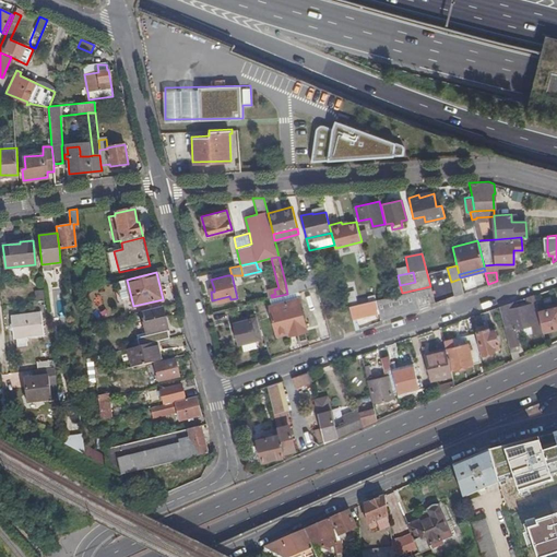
[(318,286),(315,275),(285,282),(287,294),(318,286)]
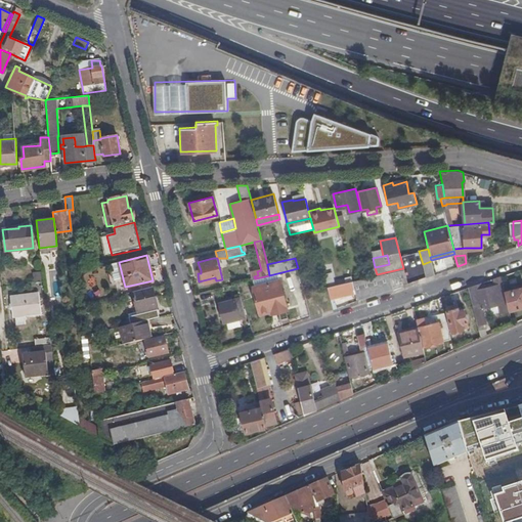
[(431,261),(423,264),(426,276),(435,274),(431,261)]
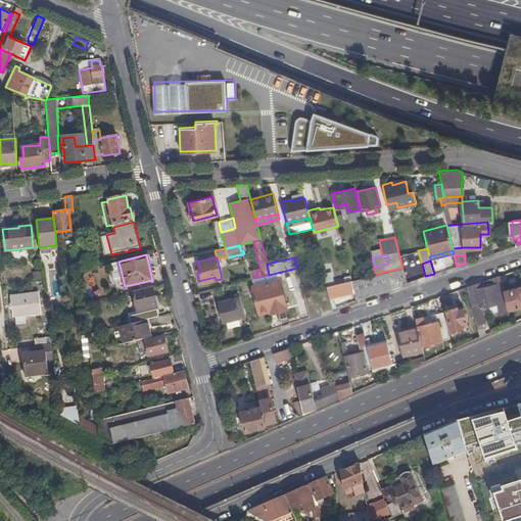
[(119,262),(110,264),(113,280),(123,278),(119,262)]
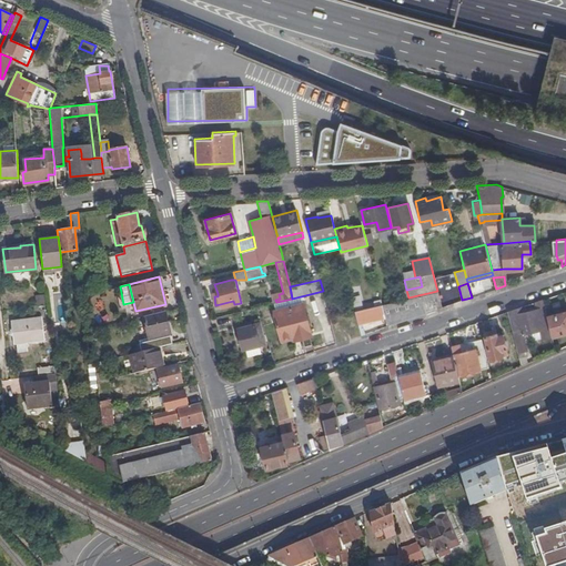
[(408,297),(382,304),(384,316),(386,326),(441,307),(437,291),(408,297)]
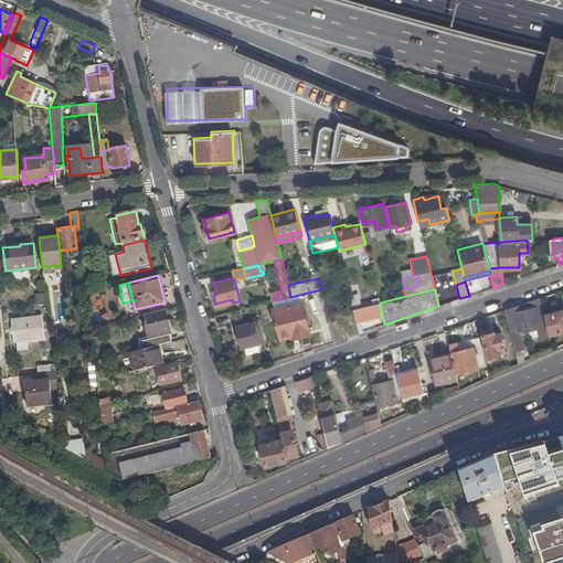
[(379,294),(381,301),(394,298),(393,290),(379,294)]
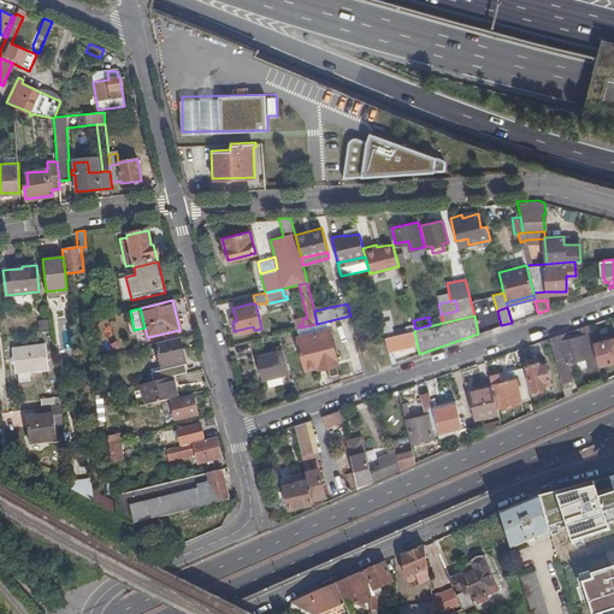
[(391,319),(381,320),(385,337),(395,335),(391,319)]
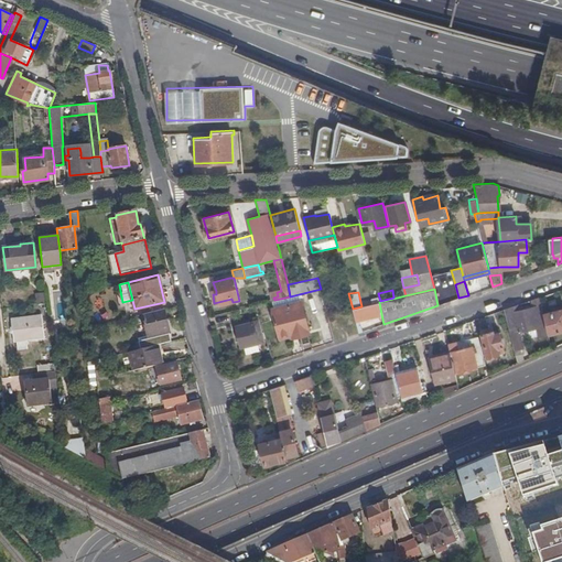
[(519,304),(504,309),(514,348),(523,346),(520,331),(536,326),(538,336),(548,334),(542,313),(539,298),(530,300),(531,307),(521,310),(519,304)]
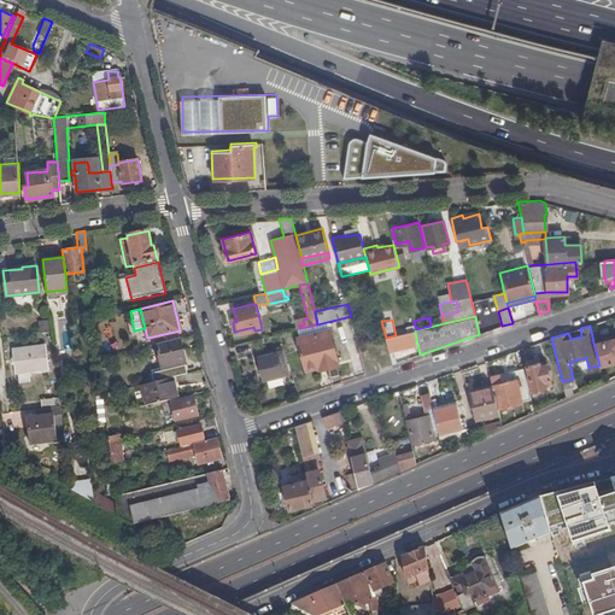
[(322,361),(323,365),(338,362),(329,329),(298,338),(304,364),(322,361)]
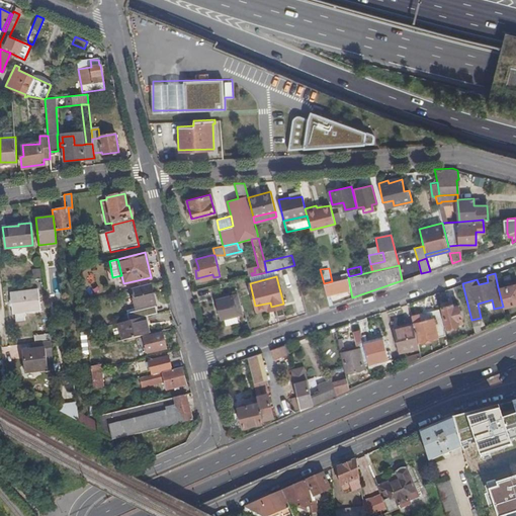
[(348,277),(341,279),(332,281),(324,283),(327,294),(350,288),(348,277)]
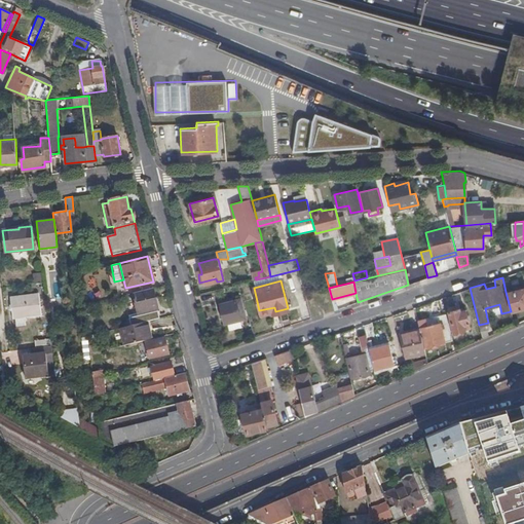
[(523,287),(506,292),(511,311),(523,307),(523,287)]
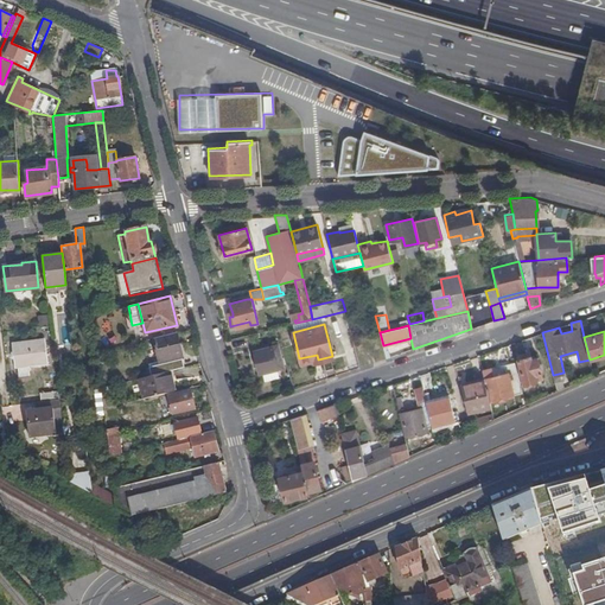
[(183,356),(177,332),(153,338),(159,361),(183,356)]
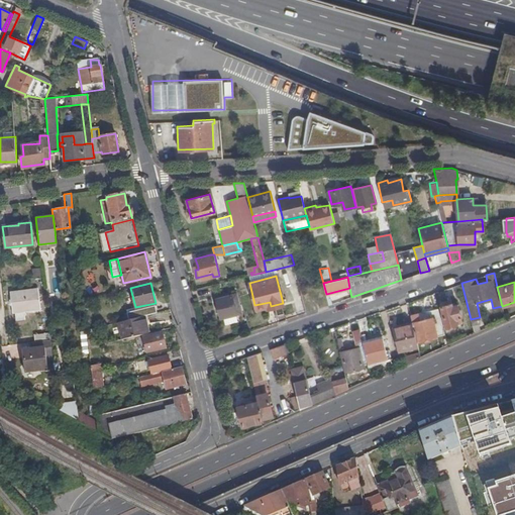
[(10,291),(12,313),(13,313),(23,312),(40,309),(37,288),(10,291)]
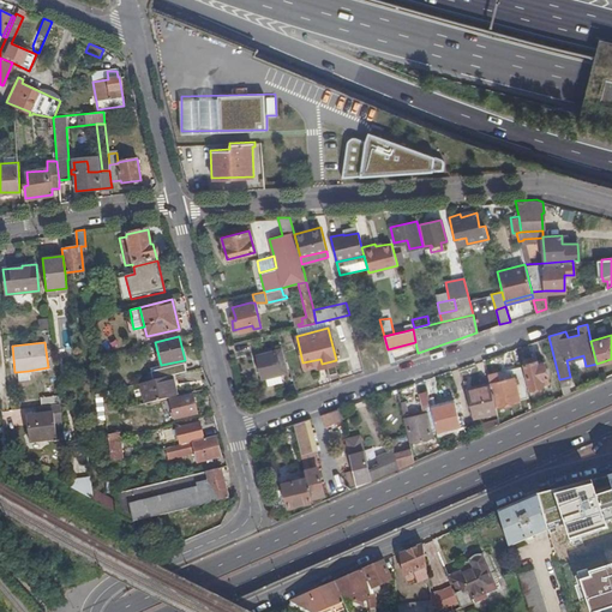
[(283,364),(280,348),(256,354),(262,377),(285,371),(282,364),(283,364)]
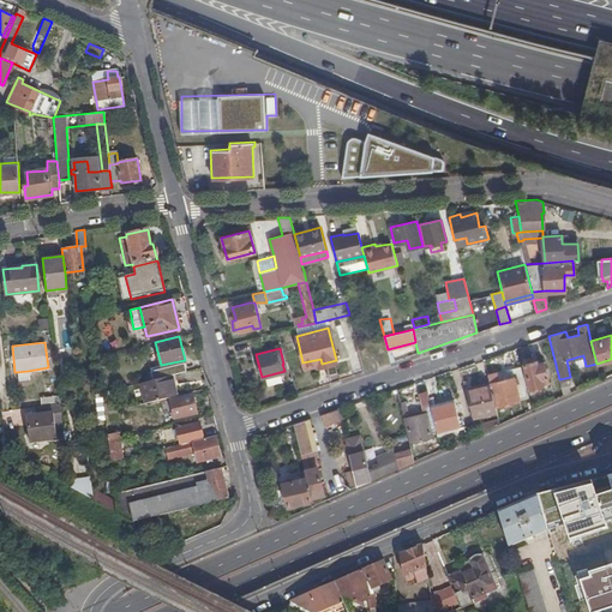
[(531,388),(544,384),(543,378),(547,376),(549,376),(545,360),(538,361),(537,359),(525,363),(531,388)]
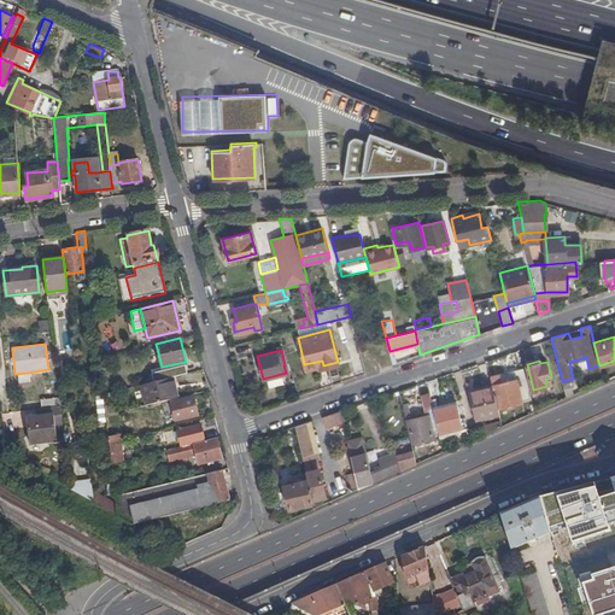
[(516,379),(492,385),(492,386),(497,406),(532,398),(523,368),(514,370),(516,379)]
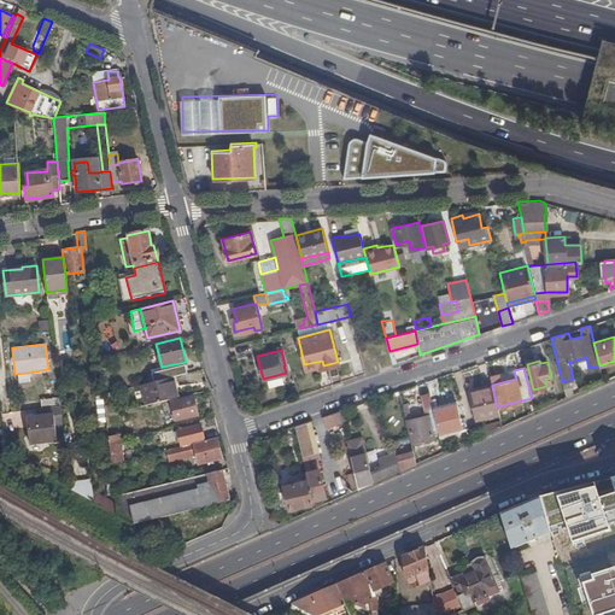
[(28,373),(16,374),(17,382),(29,381),(28,373)]
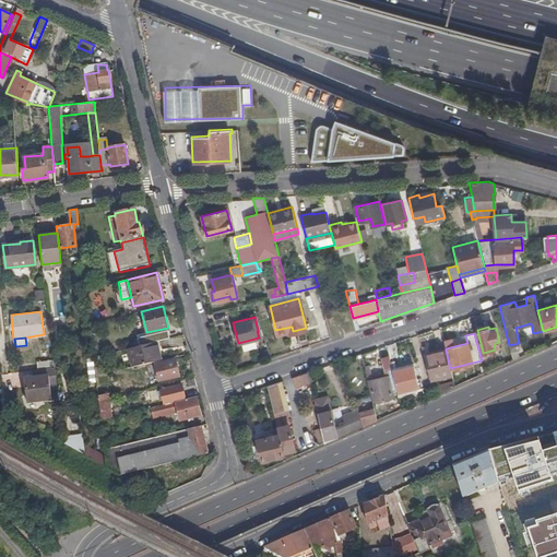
[(160,352),(156,342),(130,348),(134,367),(162,359),(160,352)]
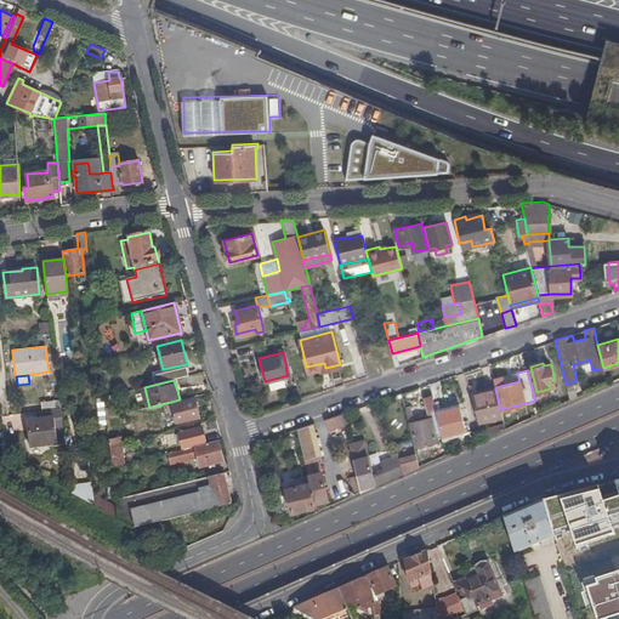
[(500,409),(495,388),(471,395),(478,422),(503,415),(500,409)]
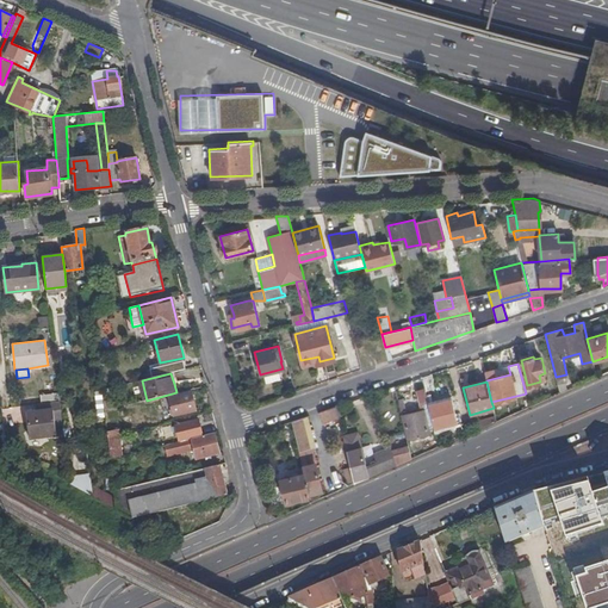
[(54,417),(61,416),(57,389),(41,391),(42,409),(25,410),(28,435),(55,432),(54,417)]
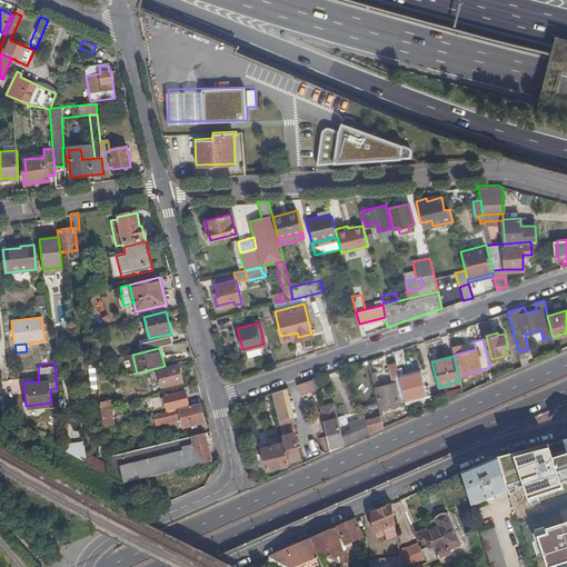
[(179,365),(158,370),(161,388),(183,383),(179,365)]
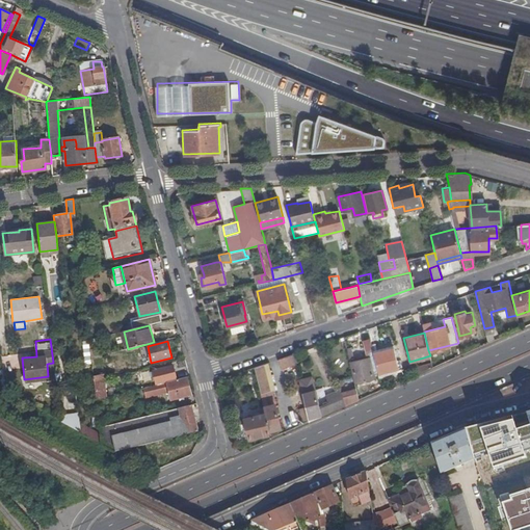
[(353,355),(349,358),(350,363),(351,362),(356,380),(366,378),(364,373),(373,371),(378,370),(374,352),(371,343),(364,344),(367,358),(354,361),(353,355)]
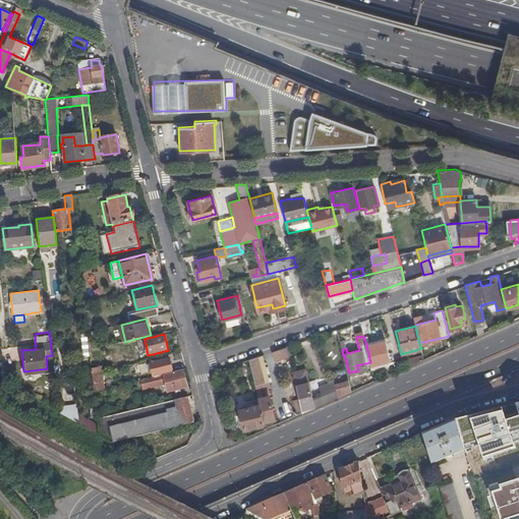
[(386,340),(366,345),(370,362),(370,364),(391,359),(386,340)]
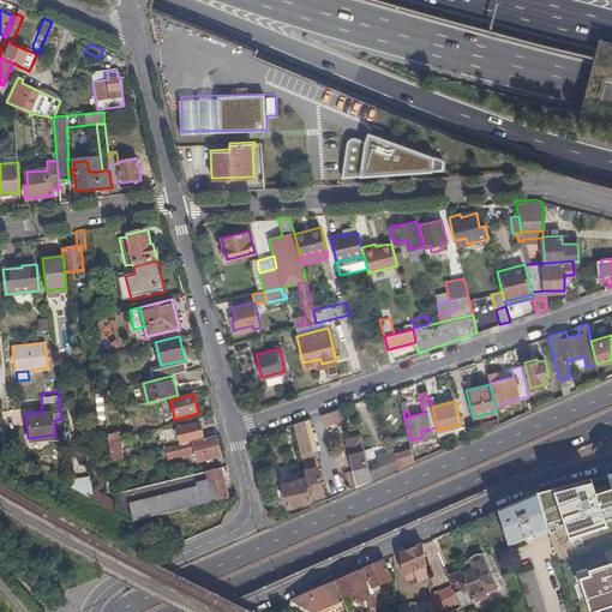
[(341,421),(337,408),(322,414),(325,426),(341,421)]
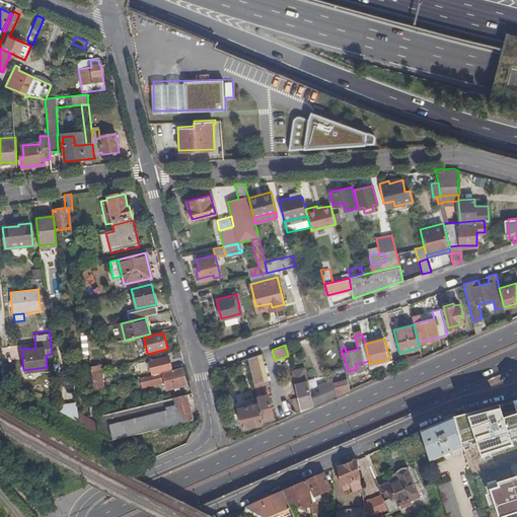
[(298,346),(289,349),(298,381),(307,378),(298,346)]
